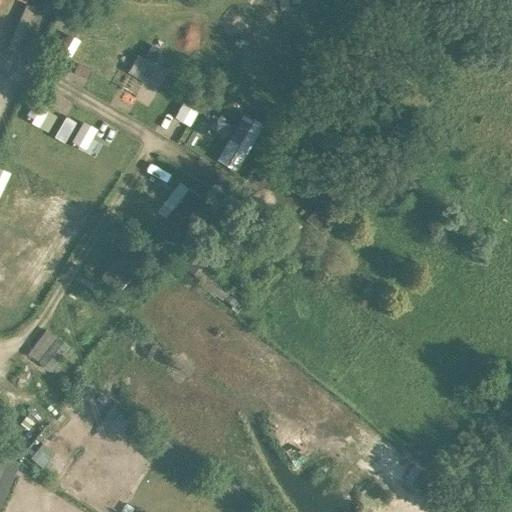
[(65,67),(80,42),(68,34),(53,60),(65,67)]
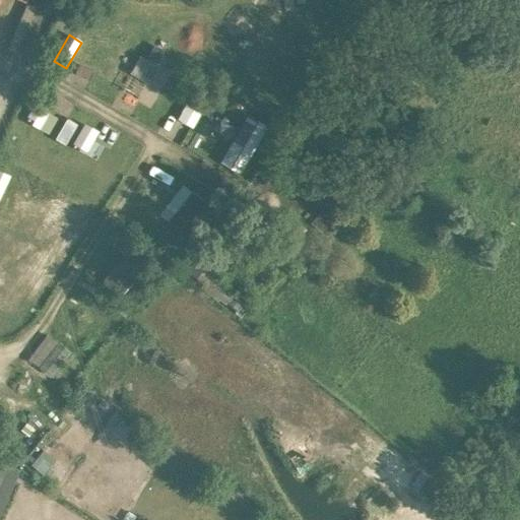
[(39,130),(53,106),(39,98),(24,122),(39,130)]
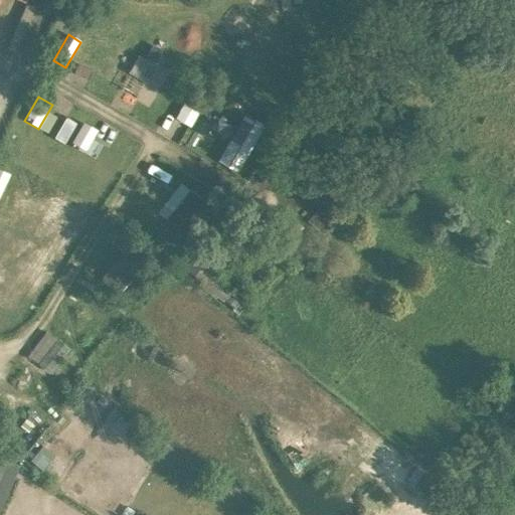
[(195,115),(184,109),(178,119),(189,125),(195,115)]
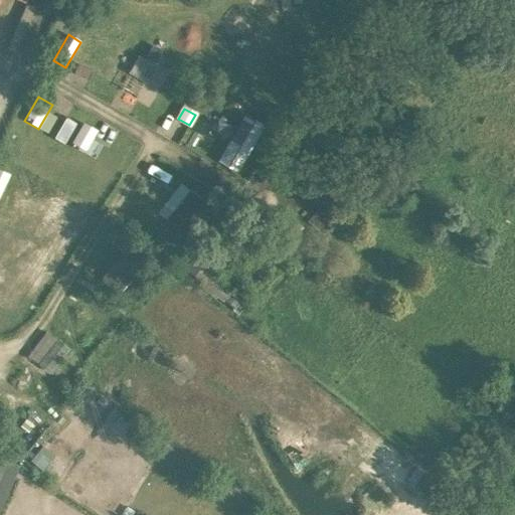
[(238,176),(267,128),(245,117),(218,164),(238,176)]
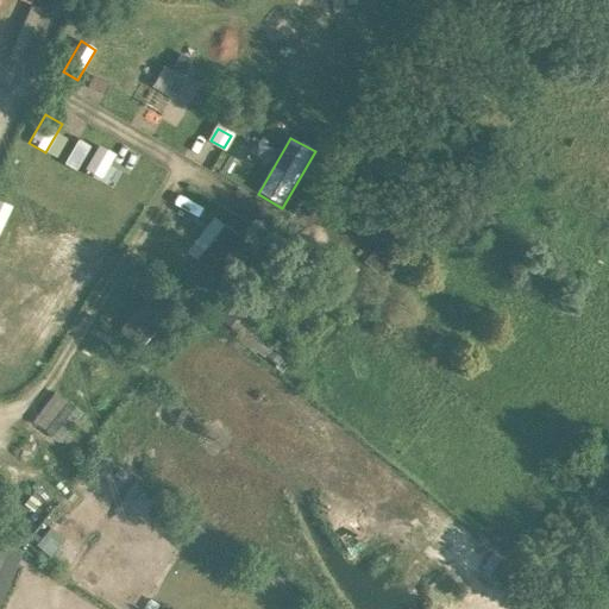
[(79,142),(66,164),(76,170),(89,148),(79,142)]
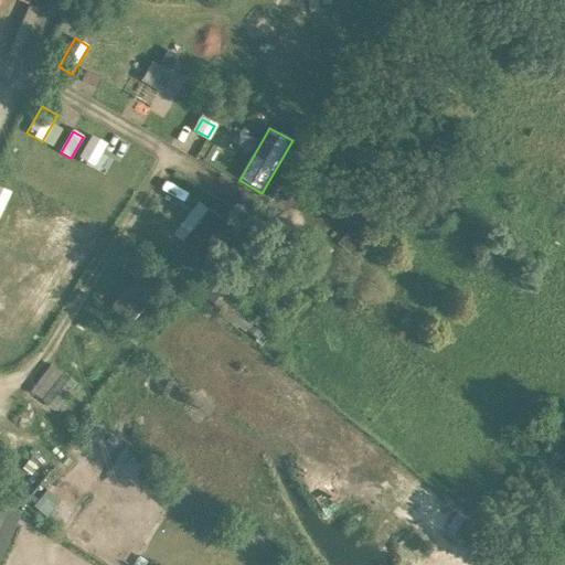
[(93,136),(80,157),(94,166),(107,145),(93,136)]
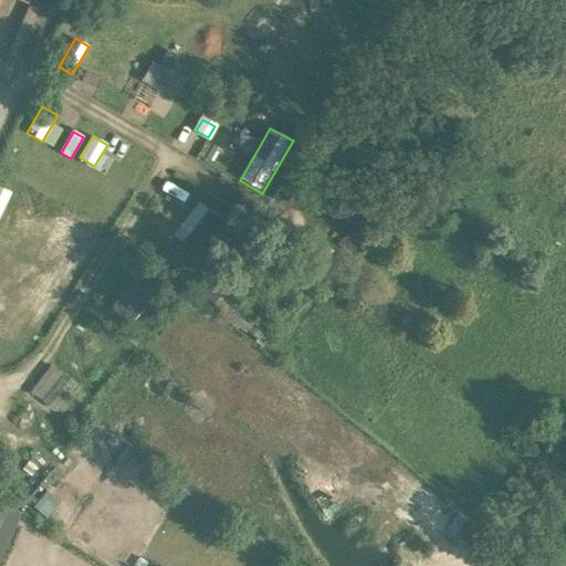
[(0,187),(0,216),(11,192),(0,187)]
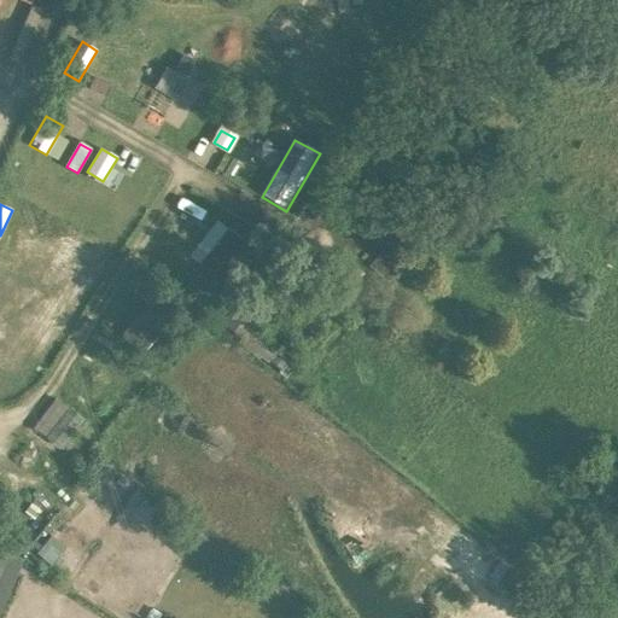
[(193,257),(219,274),(244,237),(219,220),(193,257)]
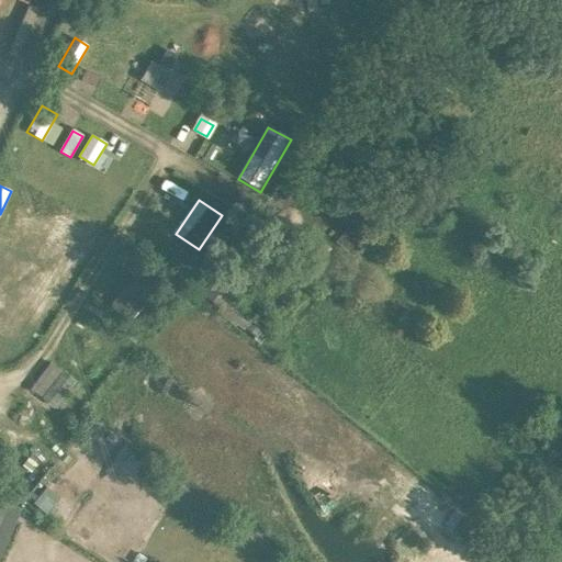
[(109,306),(122,317),(146,285),(133,274),(109,306)]
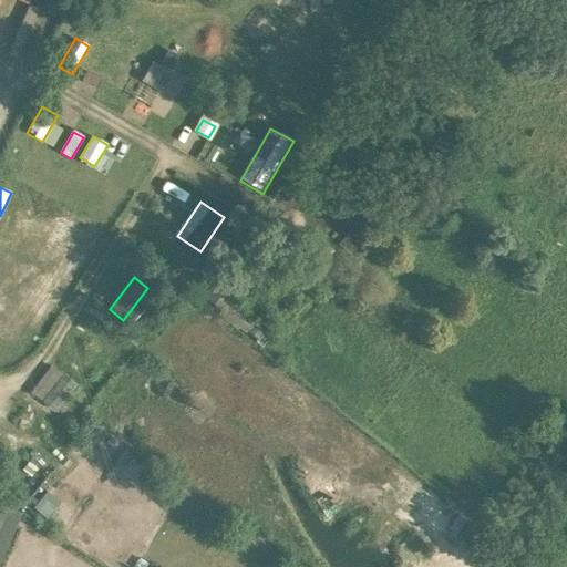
[(260,341),(266,333),(267,333),(254,322),(254,323),(247,331),(248,331),(258,340),(260,341)]
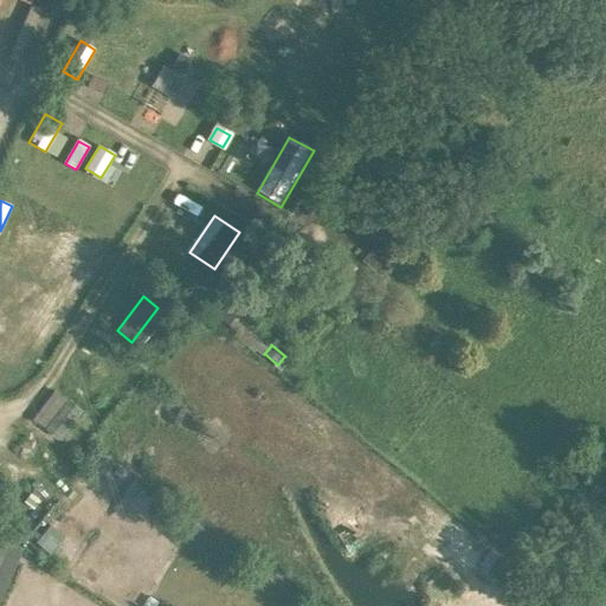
[(66,400),(65,401),(53,392),(31,420),(44,430),(57,440),(79,411),(66,400)]
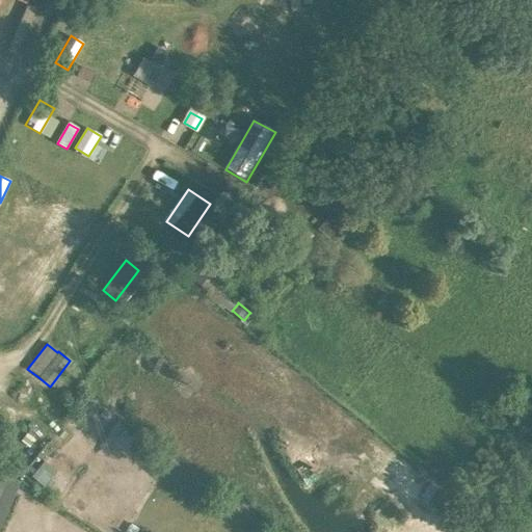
[(0,477),(0,527),(16,482),(0,477)]
